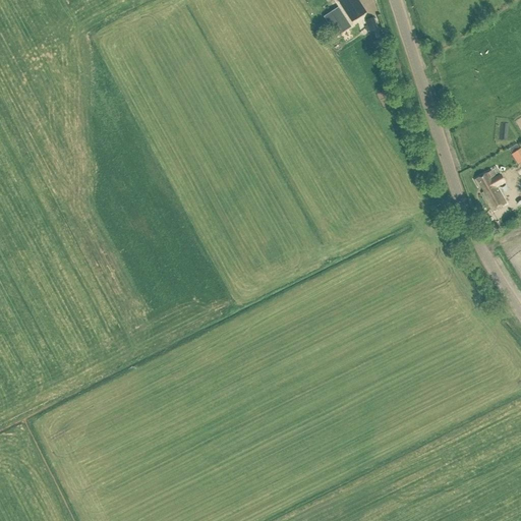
[(357,0),(338,0),(352,21),(366,12),(357,0)]
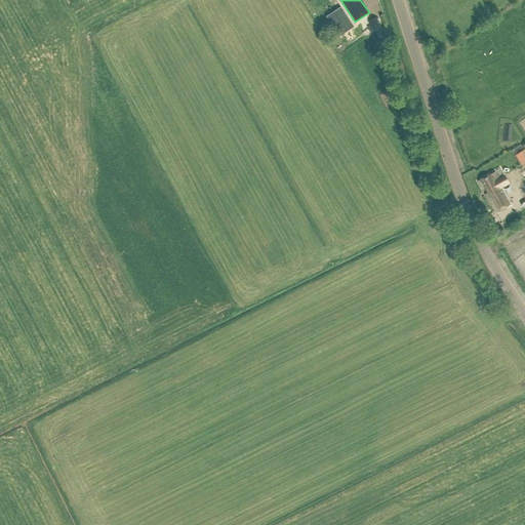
[(339,36),(354,26),(340,7),(327,16),(339,36)]
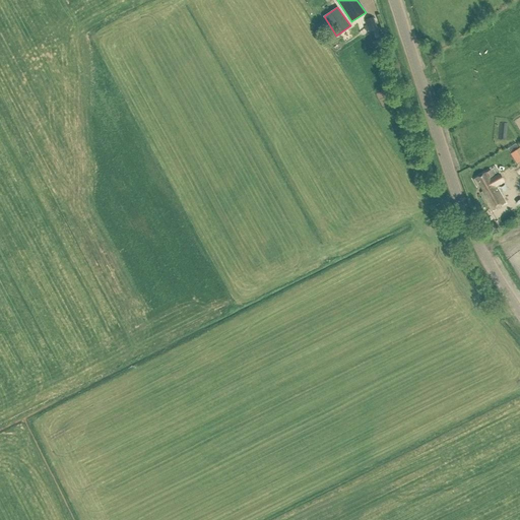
[(373,17),(365,20),(369,31),(373,30),(377,28),(373,17)]
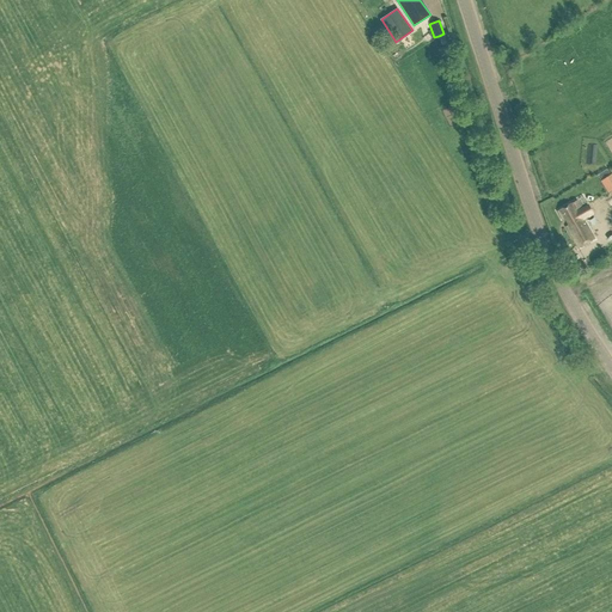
[(600,182),(607,194),(611,190),(611,175),(600,182)]
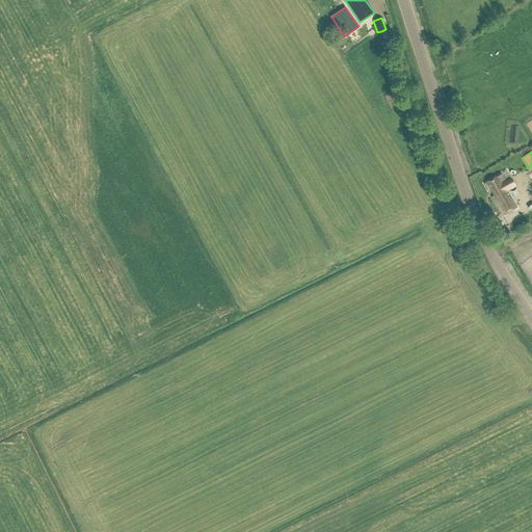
[(503,216),(517,209),(502,181),(505,179),(502,174),(485,183),(503,216)]
